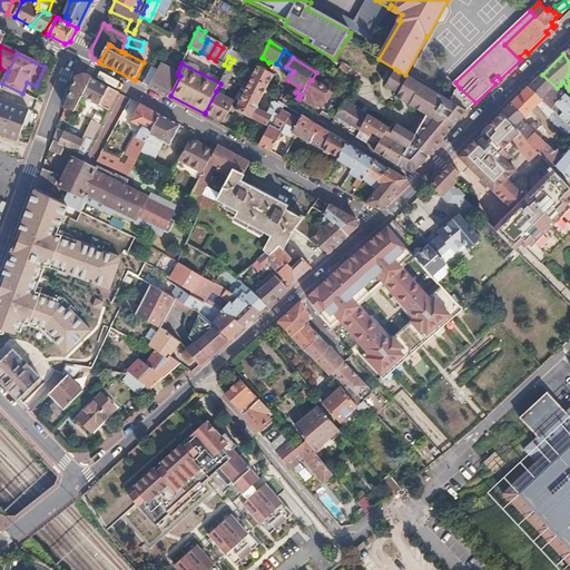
[(158,71),(149,88),(169,99),(170,96),(180,76),(177,74),(161,65),(158,71)]
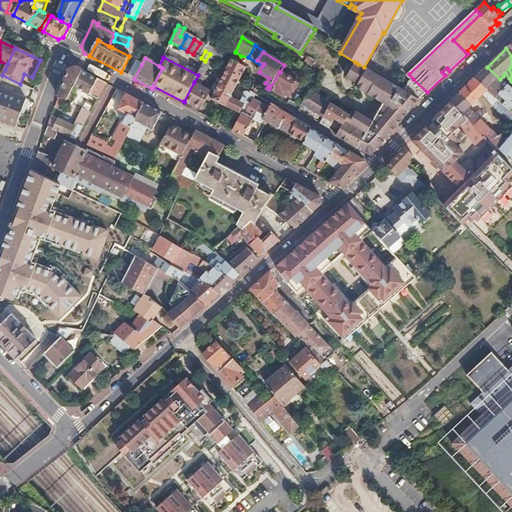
[(136,60),(127,76),(134,79),(142,64),(136,60)]
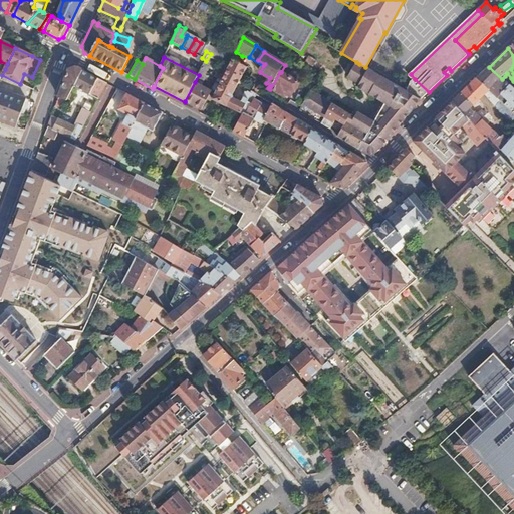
[(213,98),(212,101),(227,108),(243,115),(254,99),(257,95),(251,92),(246,89),(243,94),(245,95),(244,98),(241,97),(239,102),(232,98),(247,68),(232,60),(232,62),(229,68),(213,98)]
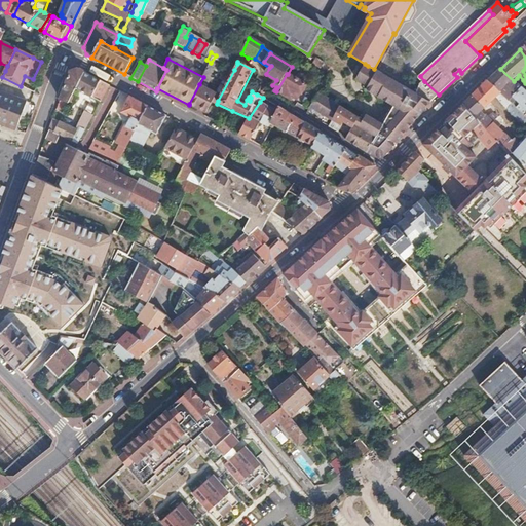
[(414,122),(423,111),(430,103),(416,95),(374,69),(368,66),(365,64),(355,79),(367,86),(365,90),(399,112),(401,114),(414,122)]
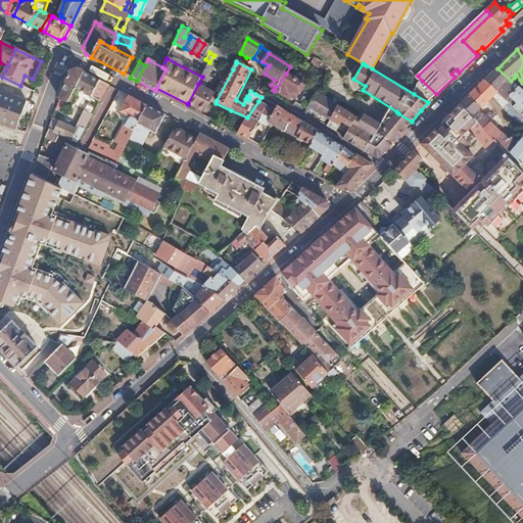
[(497,68),(484,80),(497,92),(507,100),(519,87),(511,81),(497,68)]
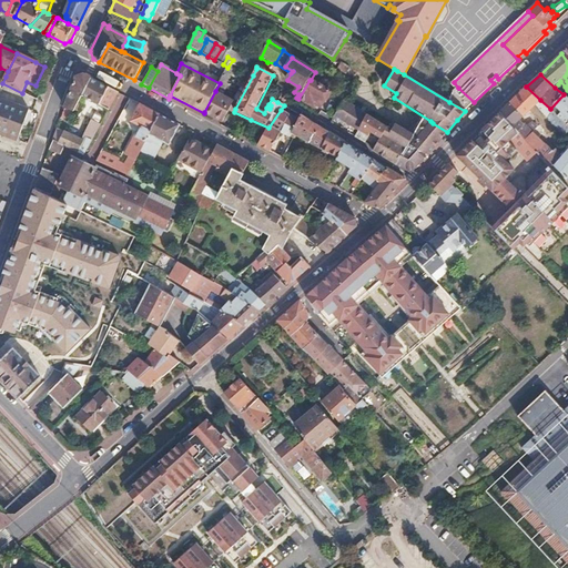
[(75,79),(62,114),(72,118),(82,97),(91,79),(84,75),(75,79)]
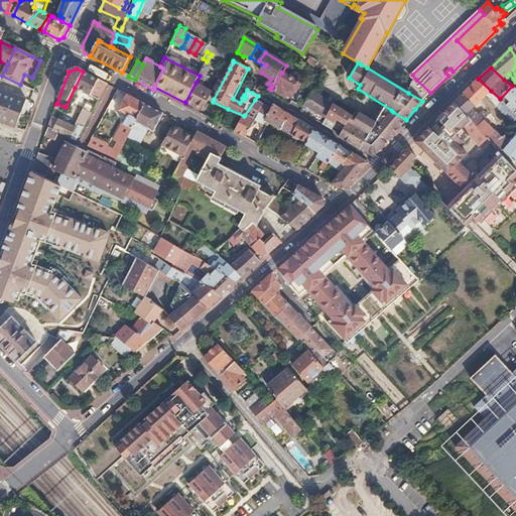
[(83,72),(75,88),(99,101),(107,85),(83,72)]
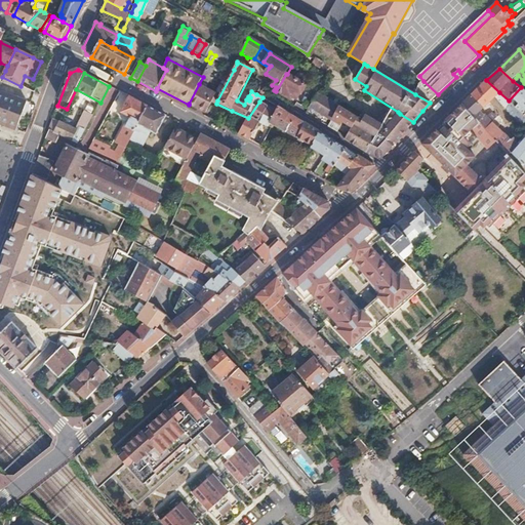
[(286,74),(276,91),(291,99),(292,97),(296,90),(301,93),(307,84),(287,74),(286,74)]
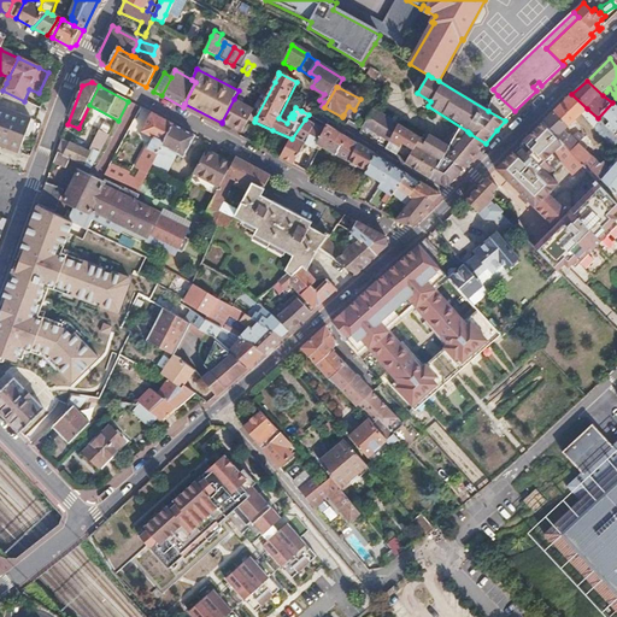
[(571,94),(563,104),(577,118),(582,115),(587,109),(571,94)]
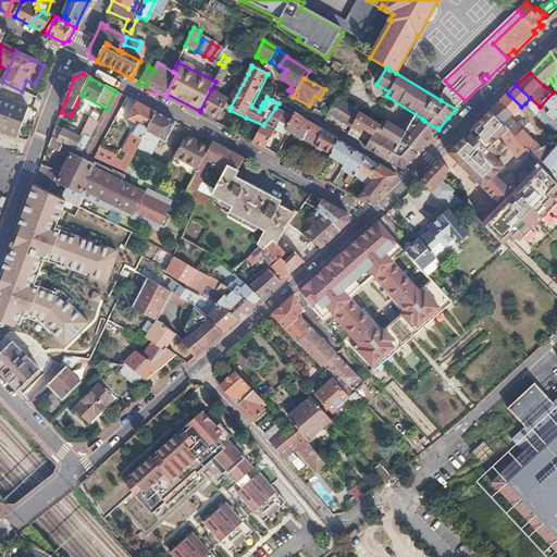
[(447,90),(441,100),(456,109),(458,107),(456,106),(461,100),(463,102),(465,100),(449,86),(446,89),(447,90)]
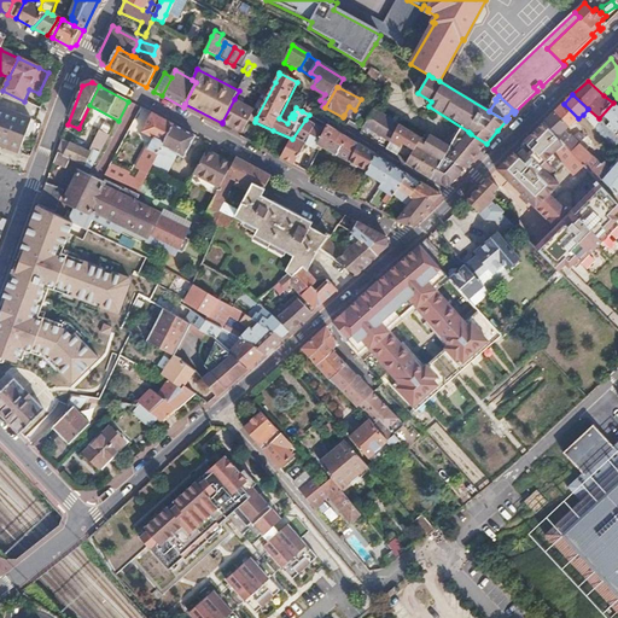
[(234,99),(222,122),(243,133),(254,111),(234,99)]
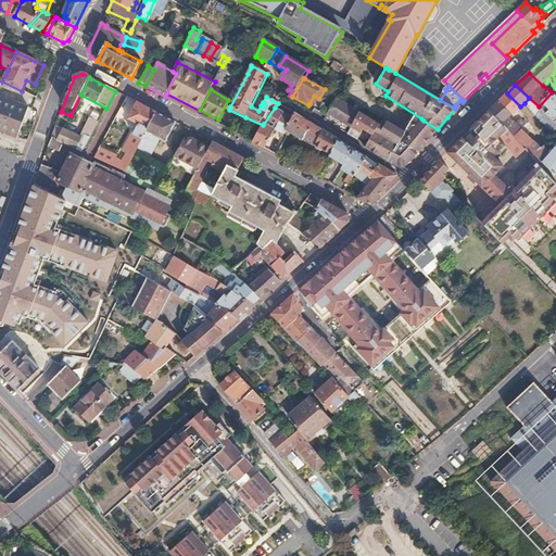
[(552,92),(539,106),(542,111),(555,123),(555,121),(555,96),(554,95),(552,92)]
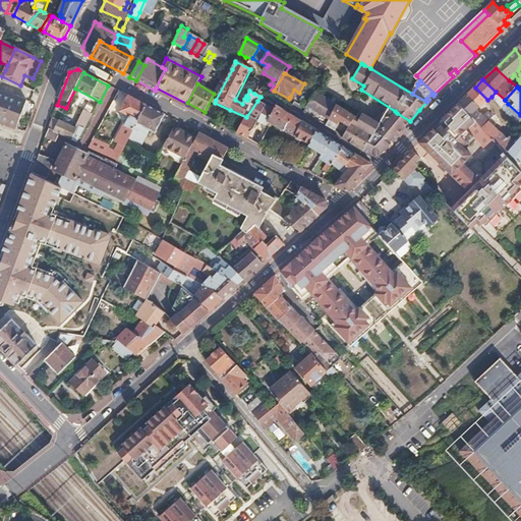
[(475,88),(467,95),(479,108),(487,100),(475,88)]
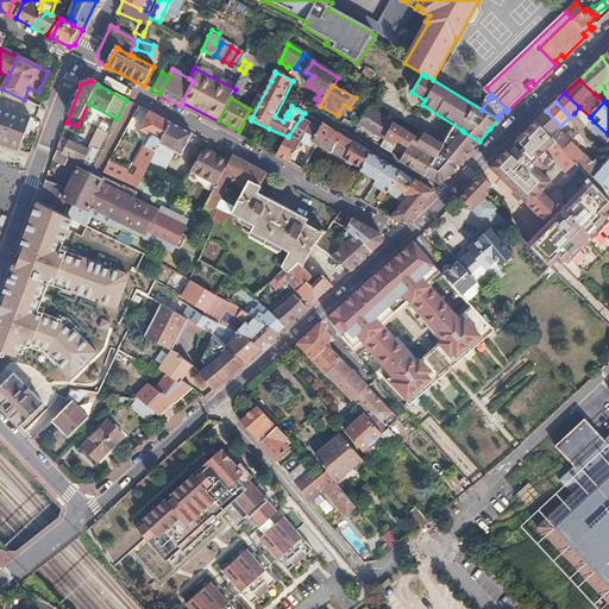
[(344,105),(339,113),(345,117),(350,108),(344,105)]
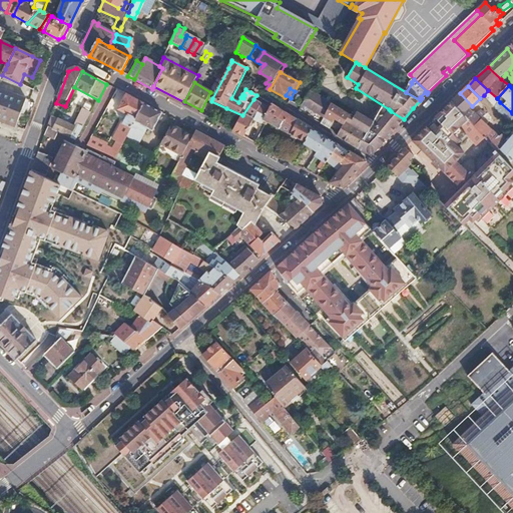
[(0,121),(16,128),(26,100),(0,89),(0,121)]
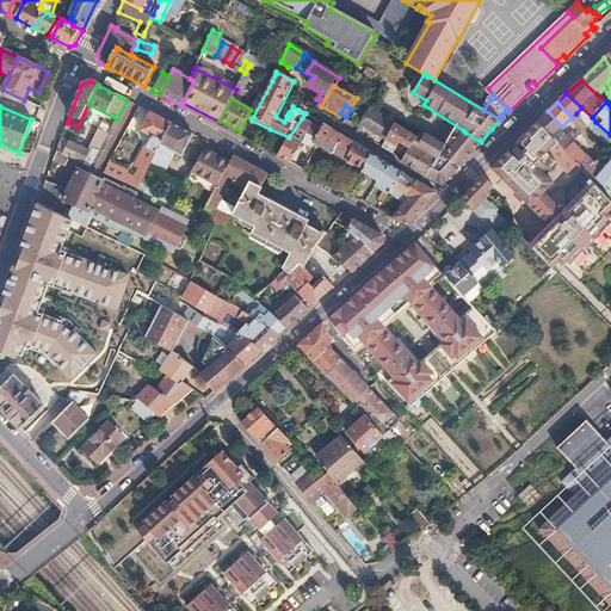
[(581,107),(576,113),(590,128),(596,122),(592,117),(581,107)]
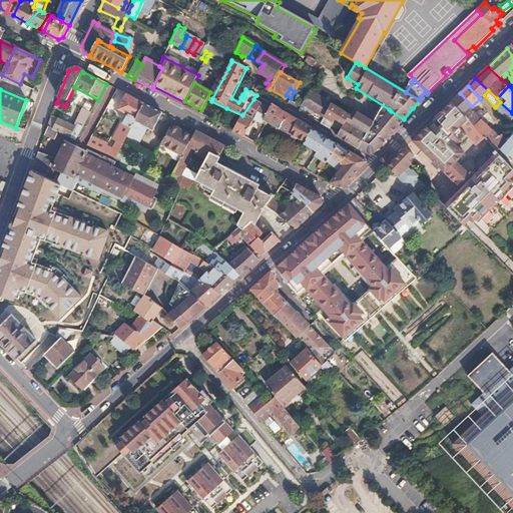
[(311,91),(304,104),(326,118),(333,105),(330,103),(311,91)]
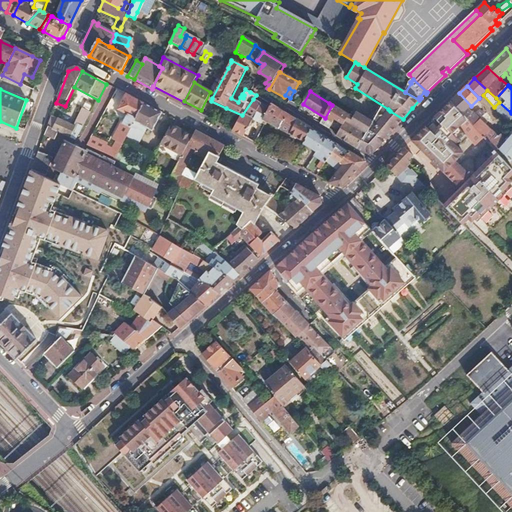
[(459,93),(451,102),(467,119),(472,114),(468,110),(471,106),(459,93)]
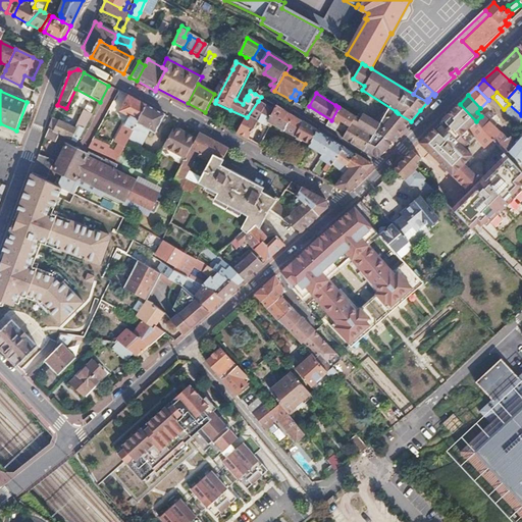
[(131,118),(117,144),(122,147),(125,148),(127,144),(147,106),(128,97),(120,112),(131,118)]
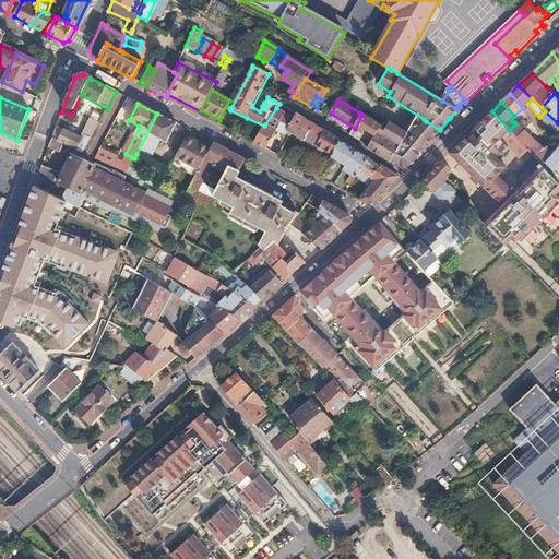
[(81,116),(96,122),(99,114),(84,107),(81,116)]
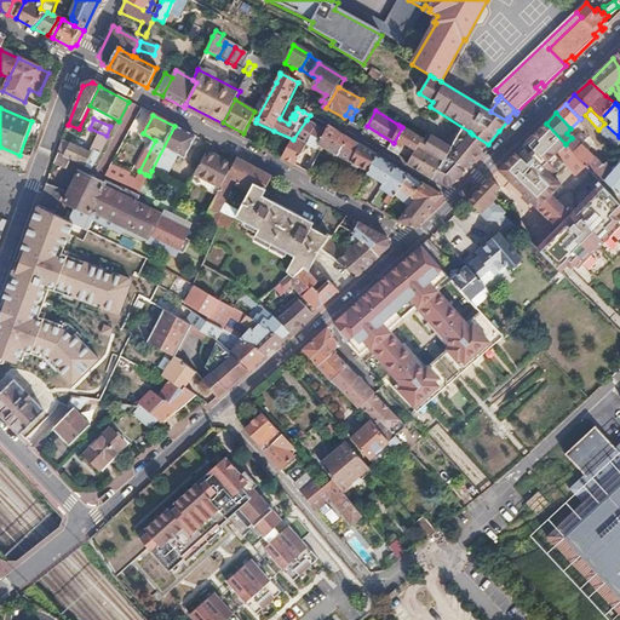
[(293,139),(282,160),(296,167),(305,148),(319,154),(320,151),(316,149),(326,130),(306,120),(293,139)]
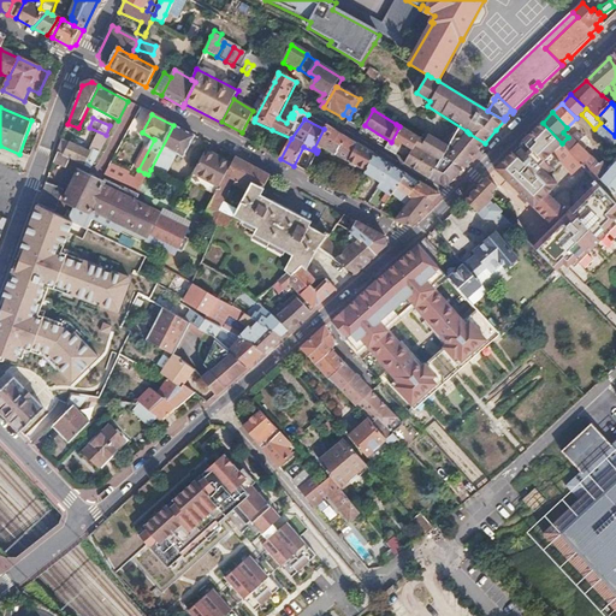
[(539,125),(496,170),(554,229),(542,241),(566,265),(572,259),(575,261),(585,252),(588,255),(602,242),(597,238),(615,219),(615,218),(614,215),(615,213),(615,203),(598,184),(567,213),(548,194),(557,184),(548,173),(560,163),(552,154),(562,144),(562,143),(543,123),(539,125)]
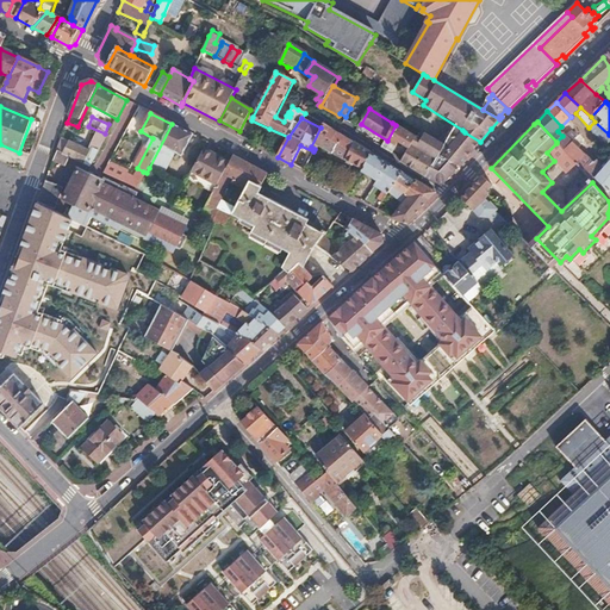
[(595,122),(589,128),(596,137),(607,147),(609,142),(609,135),(595,122)]
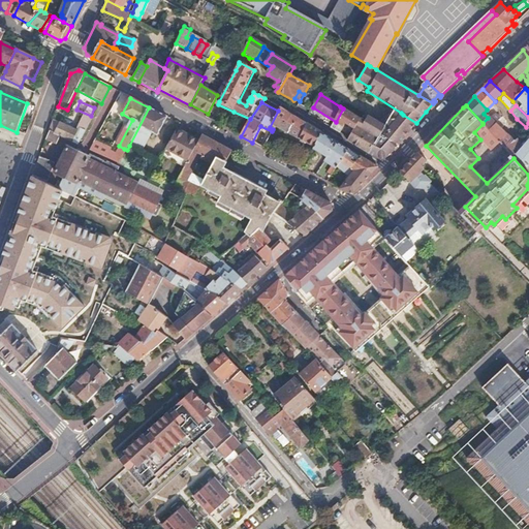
[(149,107),(129,146),(135,149),(145,130),(158,135),(167,117),(149,107)]
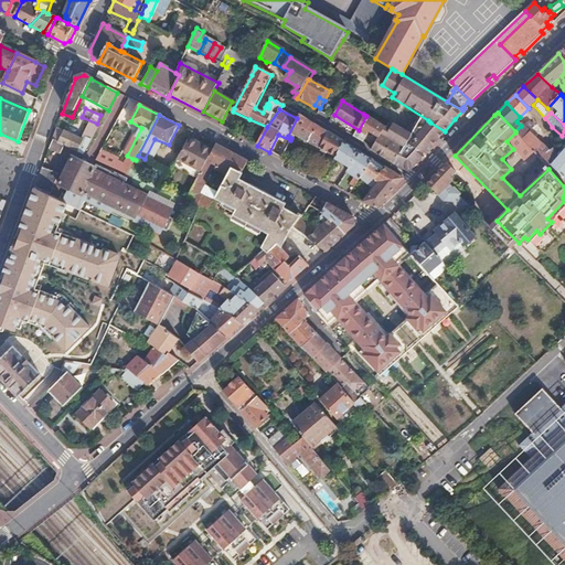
[(297,118),(288,136),(291,138),(294,135),(334,157),(343,141),(299,115),(297,118)]
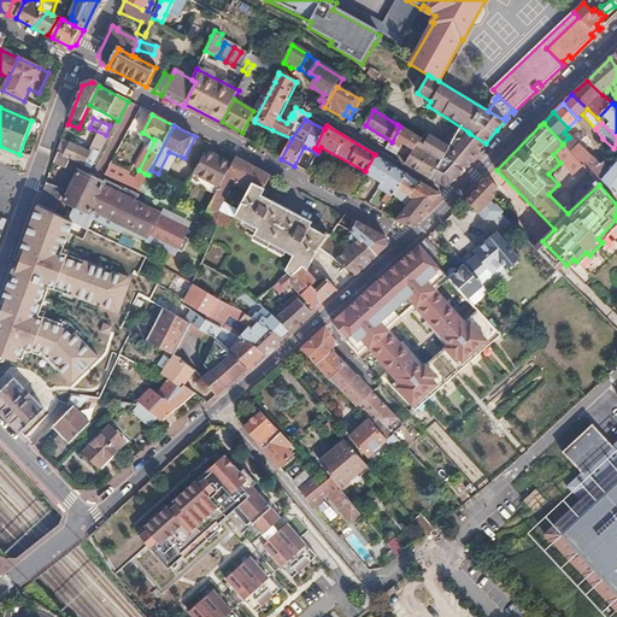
[(400,127),(392,142),(403,148),(405,144),(416,151),(418,146),(422,140),(400,128),(400,127)]
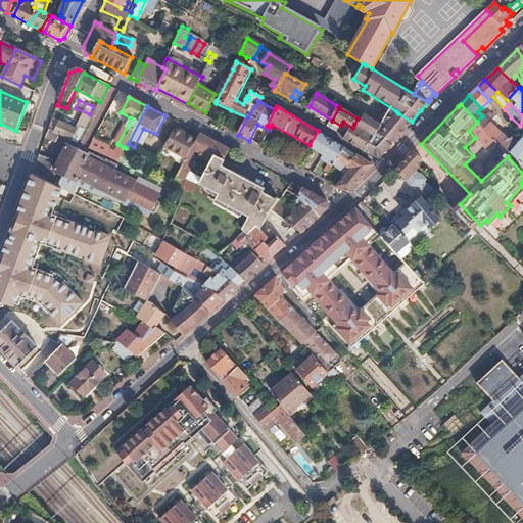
[(482,116),(477,122),(477,123),(483,129),(490,123),(497,115),(492,110),(485,119),(482,115),(482,116)]
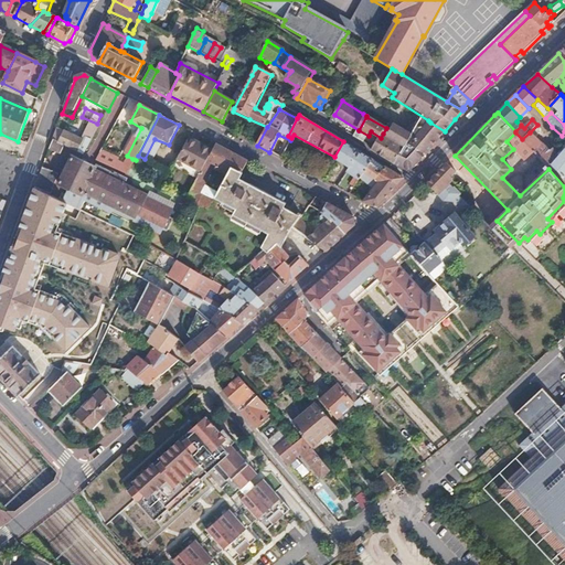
[(428,120),(417,134),(419,135),(425,129),(430,123),(428,120)]
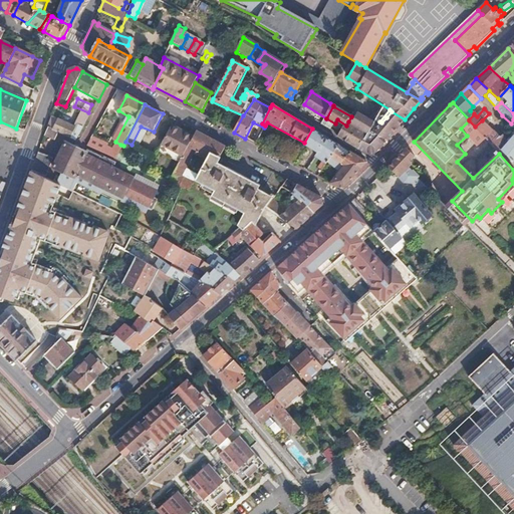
[(392,111),(387,117),(400,126),(405,119),(392,111)]
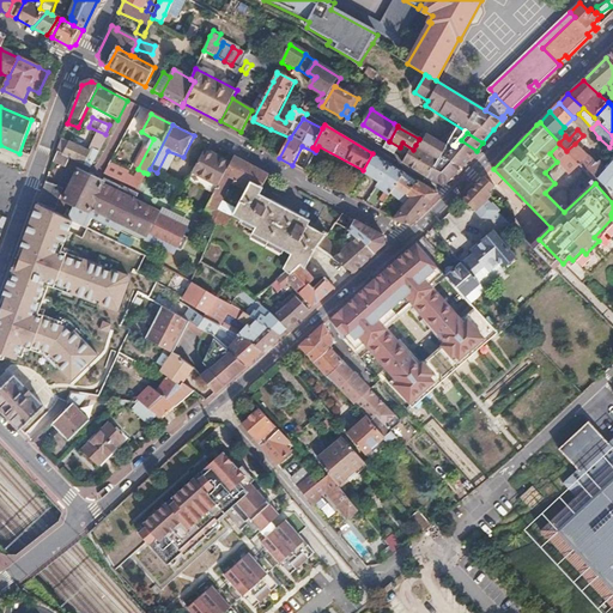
[(425,134),(422,140),(463,168),(477,151),(461,140),(455,146),(453,145),(449,150),(425,134)]
